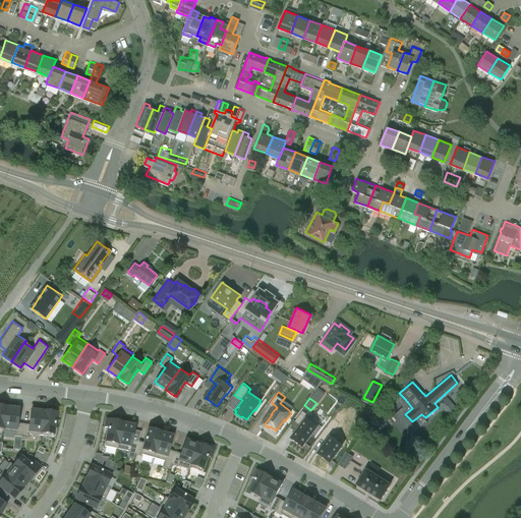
[(6,405),(4,426),(15,427),(14,434),(21,435),(23,421),(17,421),(18,406),(6,405)]
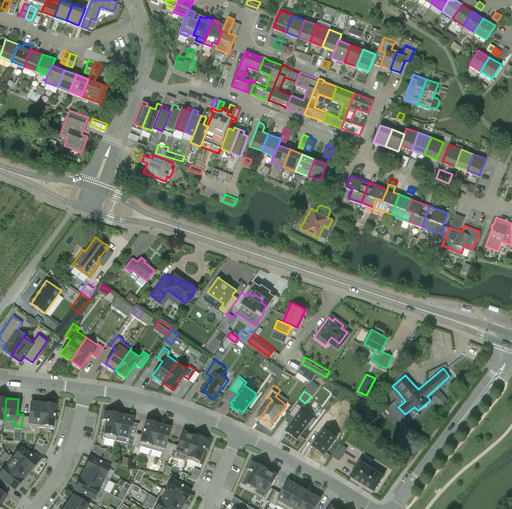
[(23,414),(21,427),(28,428),(29,421),(40,423),(43,402),(30,400),(29,415),(23,414)]
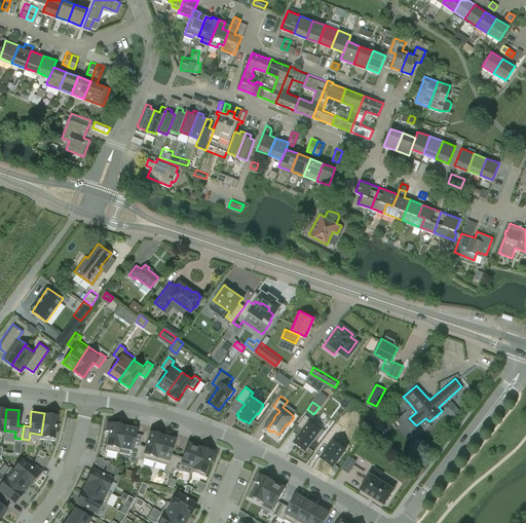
[(44,413),(41,435),(54,436),(57,414),(44,413)]
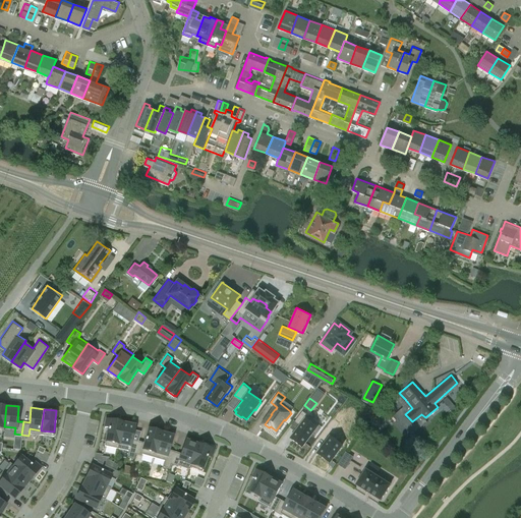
[(302,409),(295,419),(300,423),(296,430),(291,437),(302,445),(312,432),(315,434),(321,425),(319,423),(320,422),(302,409)]
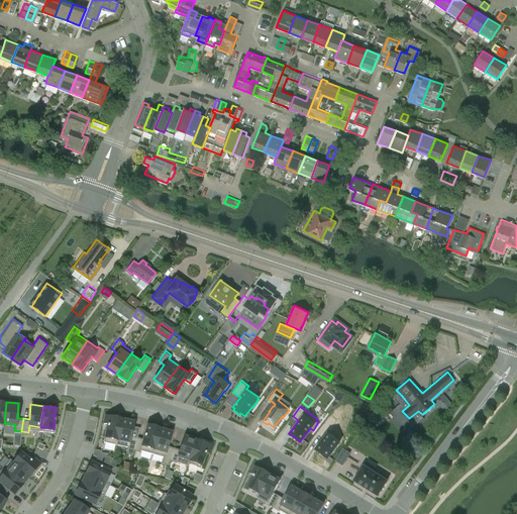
[(104,435),(117,438),(121,417),(105,413),(104,421),(107,422),(104,435)]
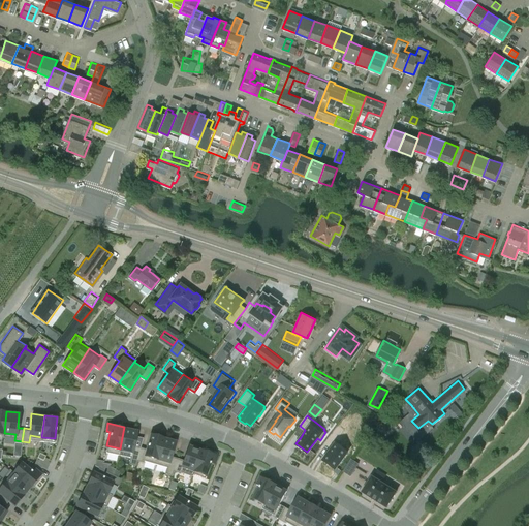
[(130,457),(137,459),(139,445),(133,444),(136,430),(124,427),(120,449),(131,451),(130,457)]
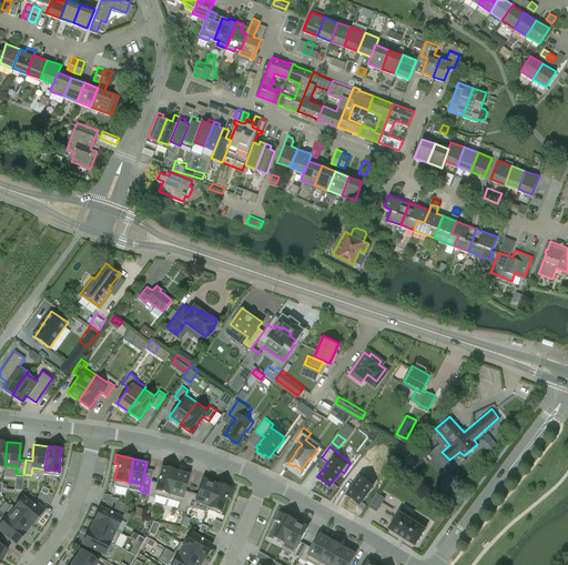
[(156,487),(169,492),(175,468),(162,465),(158,481),(150,478),(148,493),(154,495),(156,487)]
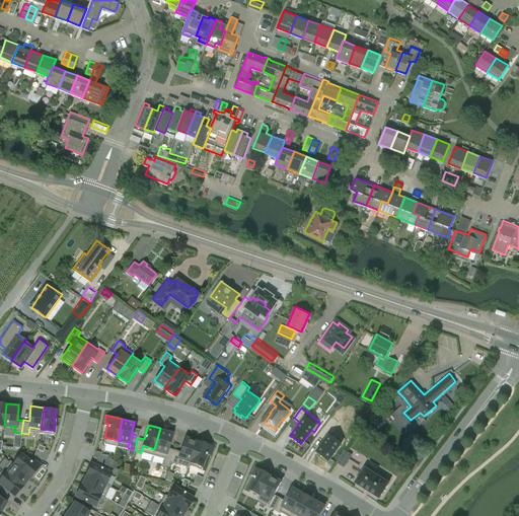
[(172,432),(160,428),(154,449),(165,452),(163,458),(170,460),(174,448),(168,446),(172,432)]
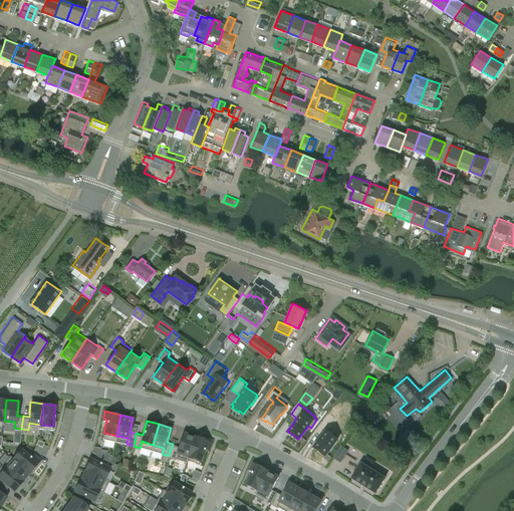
[(313,445),(325,453),(336,437),(329,431),(331,428),(326,424),(319,433),(321,434),(313,445)]
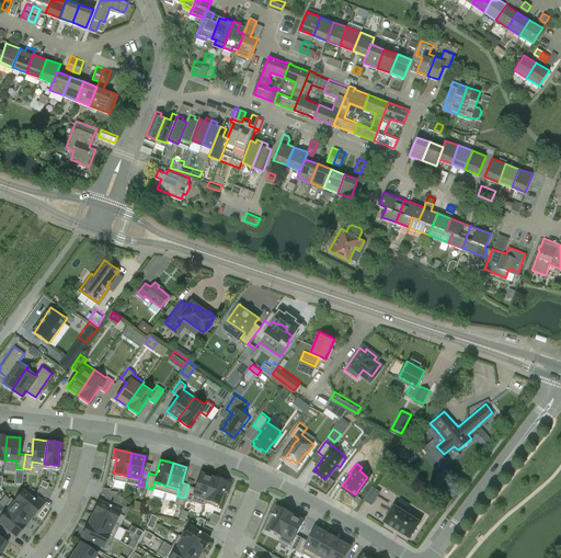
[(189,485),(184,498),(191,500),(193,493),(205,498),(213,476),(201,471),(195,487),(189,485)]
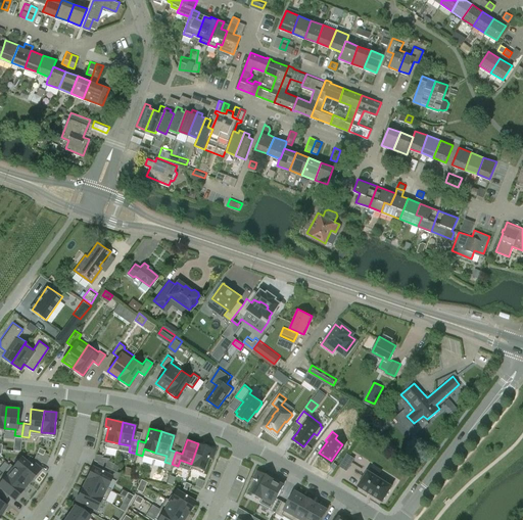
[(198,443),(191,464),(203,468),(207,456),(211,457),(215,450),(198,443)]
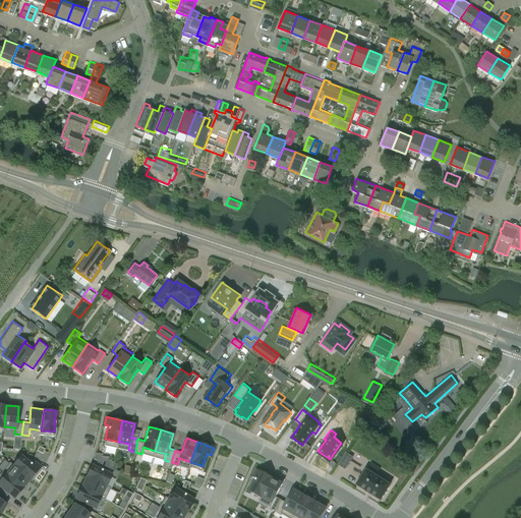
[(352,455),(346,451),(338,462),(345,467),(352,455)]
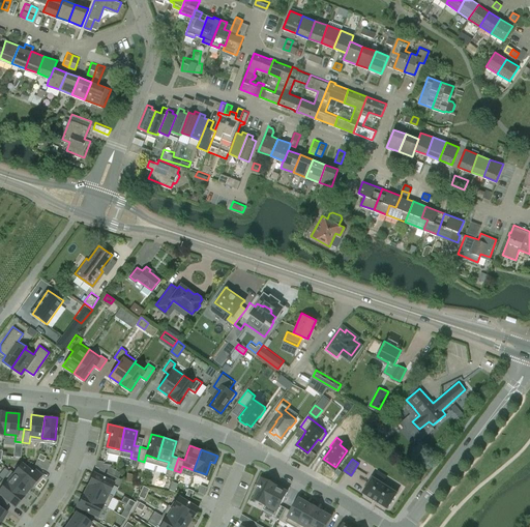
[(22,462),(13,472),(30,486),(41,473),(34,468),(32,470),(22,462)]
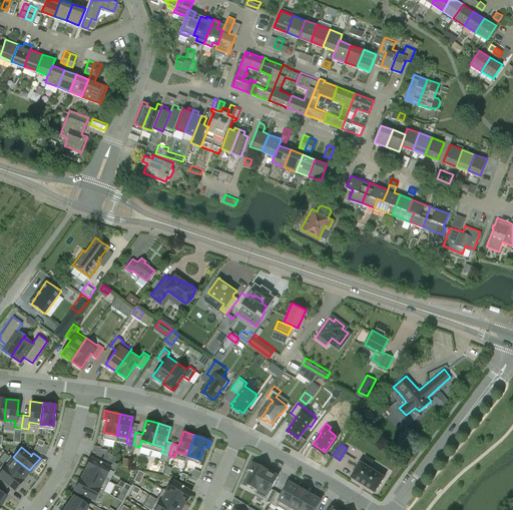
[(90,456),(85,468),(104,477),(109,466),(90,456)]
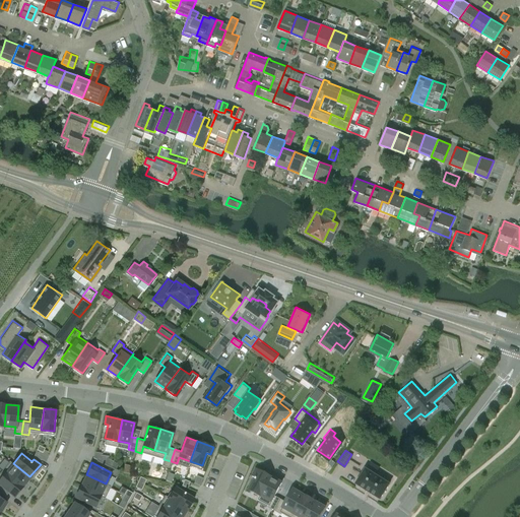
[(6,471),(22,486),(29,476),(13,463),(6,471)]
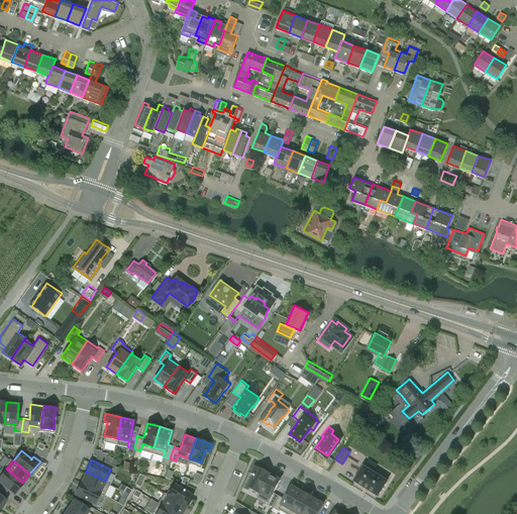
[(247,485),(259,491),(269,472),(254,465),(250,472),(254,473),(247,485)]
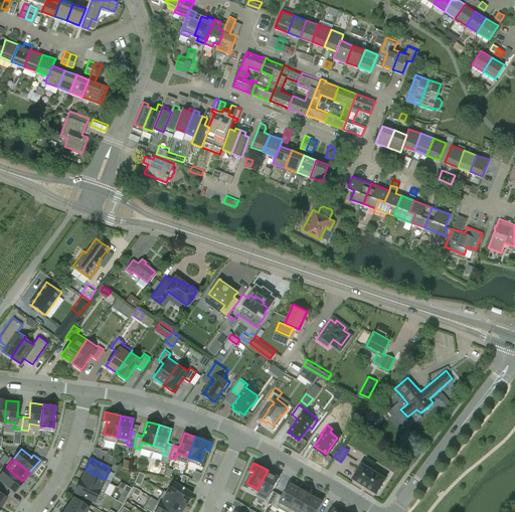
[(362,463),(352,477),(376,492),(385,478),(362,463)]
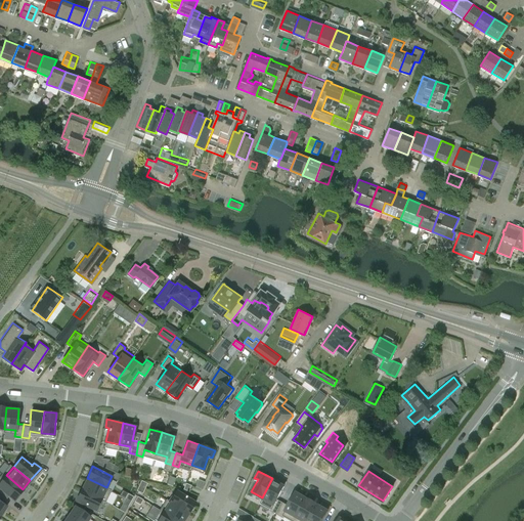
[(23,489),(6,475),(0,482),(0,487),(14,500),(23,489)]
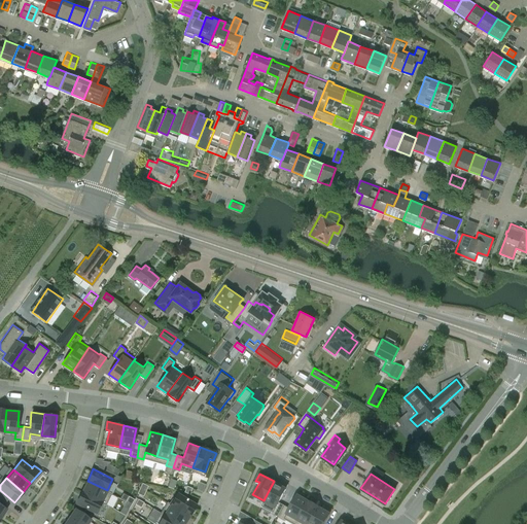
[(82,491),(102,500),(107,490),(88,481),(82,491)]
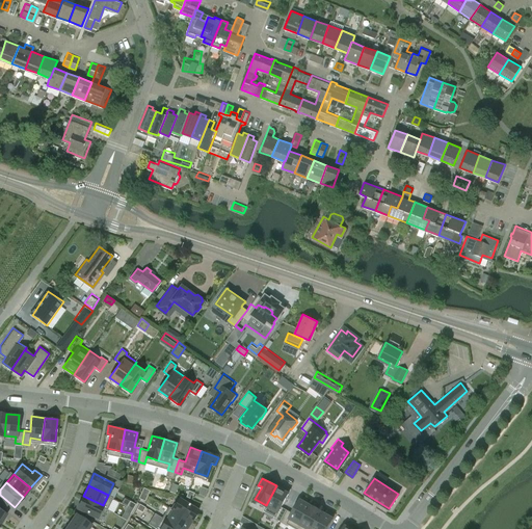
[(274,517),(281,520),(287,508),(282,505),(288,492),(276,485),(266,505),(277,511),(274,517)]
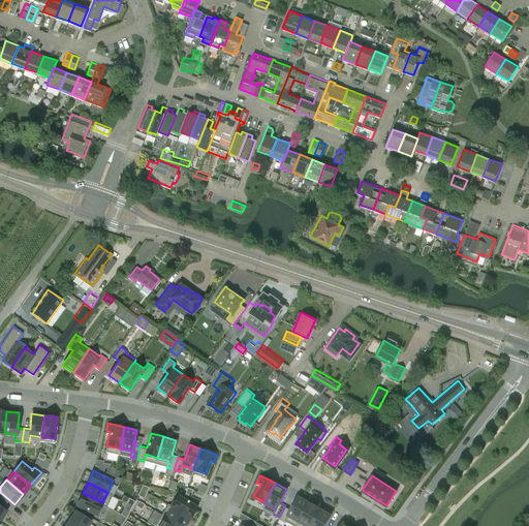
[(102,502),(83,493),(76,504),(96,515),(102,502)]
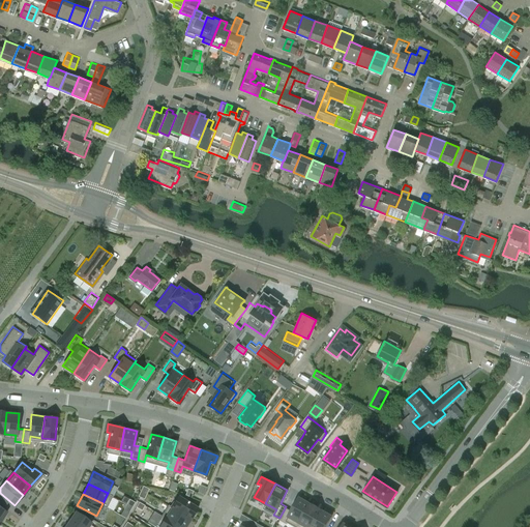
[(171,507),(190,519),(197,508),(178,496),(171,507)]
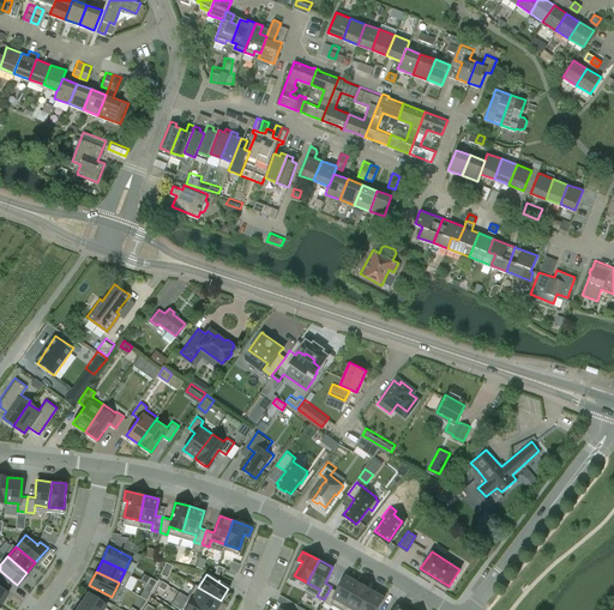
[(337,590),(331,586),(324,599),(331,604),(335,597),(347,604),(359,581),(347,574),(337,590)]
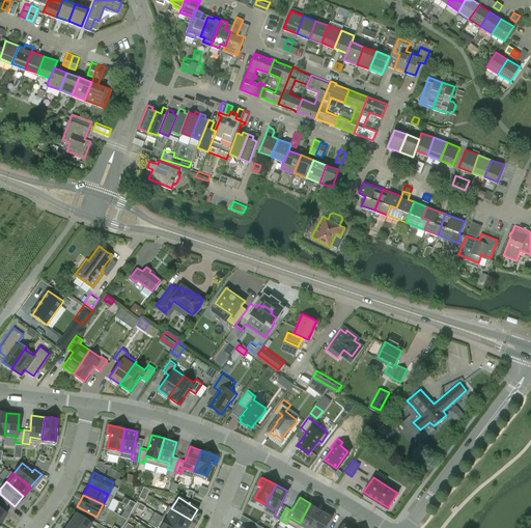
[(310,503),(300,523),(308,527),(310,527),(320,509),(311,503),(310,503)]
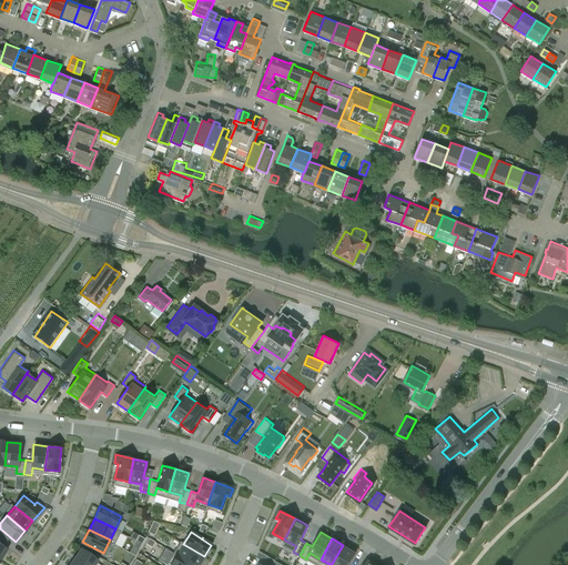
[(193,564),(198,564),(204,556),(183,544),(176,555),(193,564)]
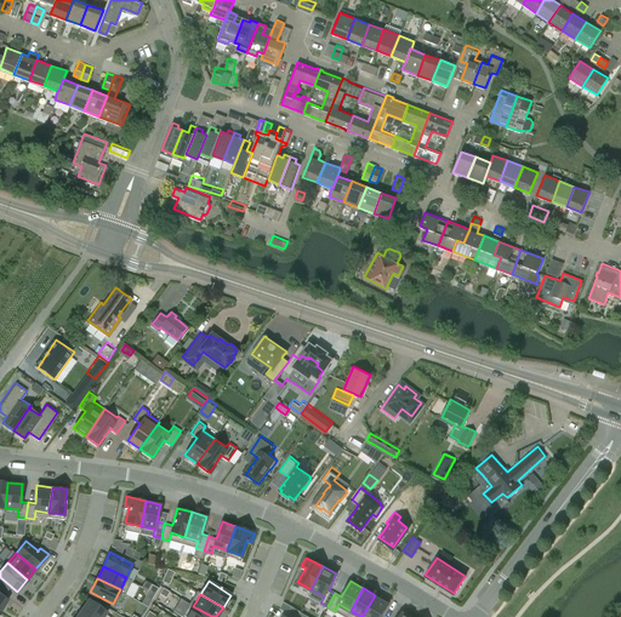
[(380,616),(388,603),(375,595),(363,616),(380,616)]
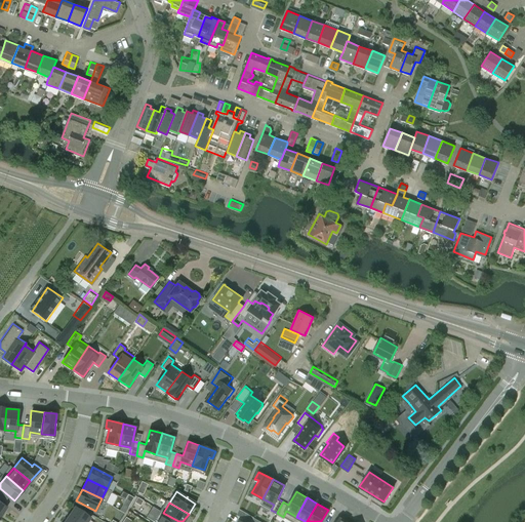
[(68,516),(76,521),(86,521),(90,517),(75,506),(68,516)]
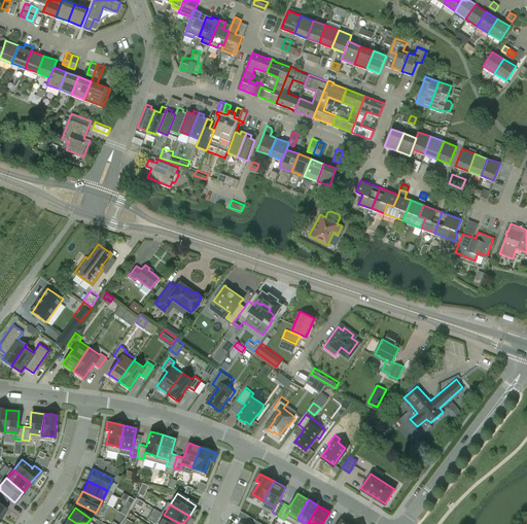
[(179,523),(164,515),(157,523),(179,523)]
